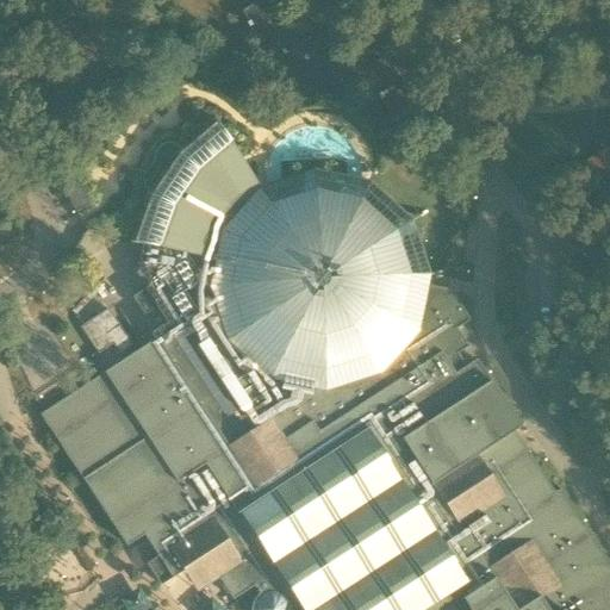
[(262,16),(257,7),(255,6),(250,7),(242,13),(248,23),(246,24),(255,39),(268,32),(268,31),(281,23),(273,8),(262,16)]
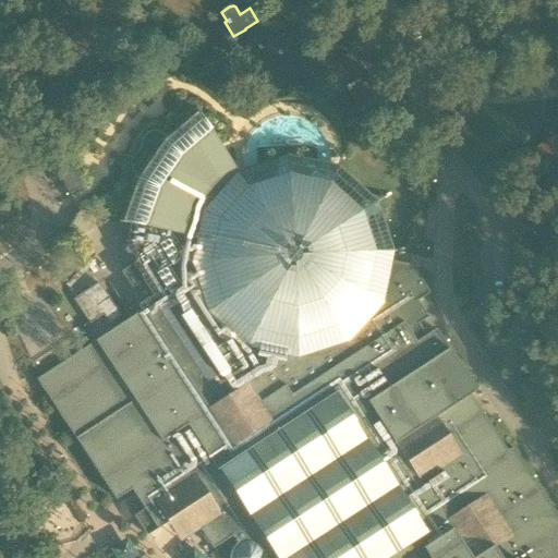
[(271,45),(270,45),(278,57),(280,56),(286,65),(298,59),(299,58),(298,56),(293,48),(303,43),(294,28),(282,36),(283,36),(270,44),(271,45)]
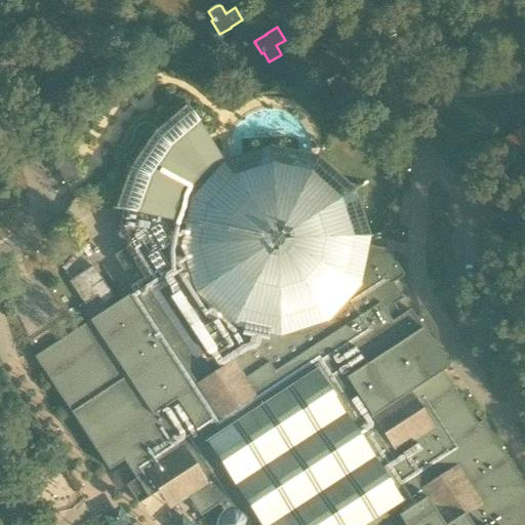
[(524,524),(524,487),(482,422),(477,426),(443,372),(448,369),(410,311),(401,317),(392,323),(385,312),(394,306),(403,299),(393,284),(404,277),(388,250),(368,247),(369,237),(355,191),(318,158),(270,148),(225,163),(185,103),(150,131),(125,167),(110,209),(123,212),(119,233),(128,247),(125,249),(145,279),(130,288),(133,293),(35,358),(72,415),(73,414),(109,471),(124,460),(125,462),(135,479),(148,498),(158,492),(169,510),(188,498),(200,517),(210,511),(219,506),(224,512),(223,513),(221,513),(221,514),(220,514),(220,515),(219,516),(219,517),(218,517),(218,518),(217,519),(217,520),(217,521),(216,521),(216,522),(216,523),(216,524),(215,524),(524,524)]
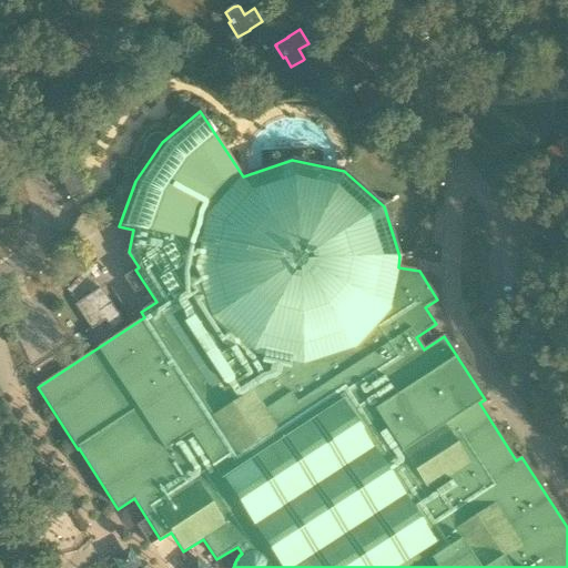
[(567,121),(564,124),(566,128),(555,135),(560,143),(550,150),(559,165),(567,159),(567,121)]
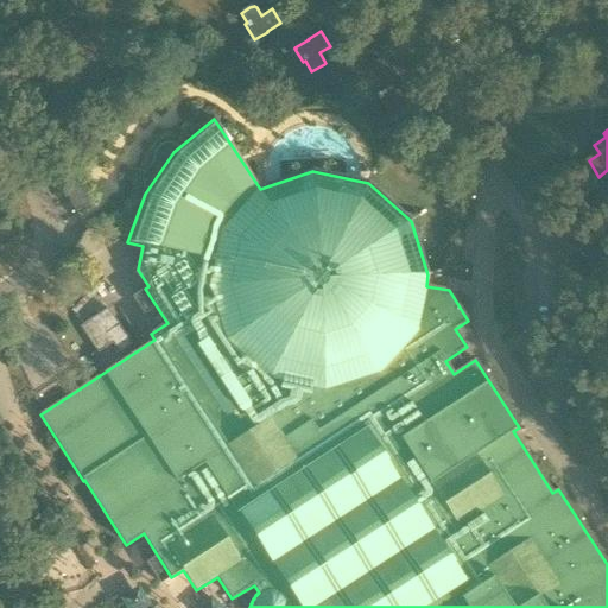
[(74,179),(61,187),(74,213),(88,206),(74,179)]
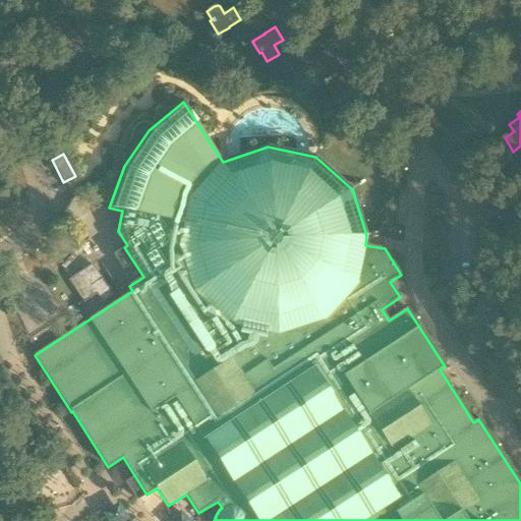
[(122,248),(113,254),(124,270),(132,264),(122,248)]
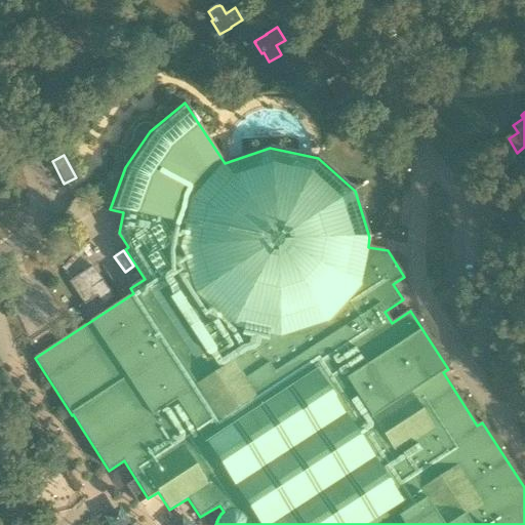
[(115,297),(93,266),(70,281),(85,305),(98,295),(104,305),(115,297)]
